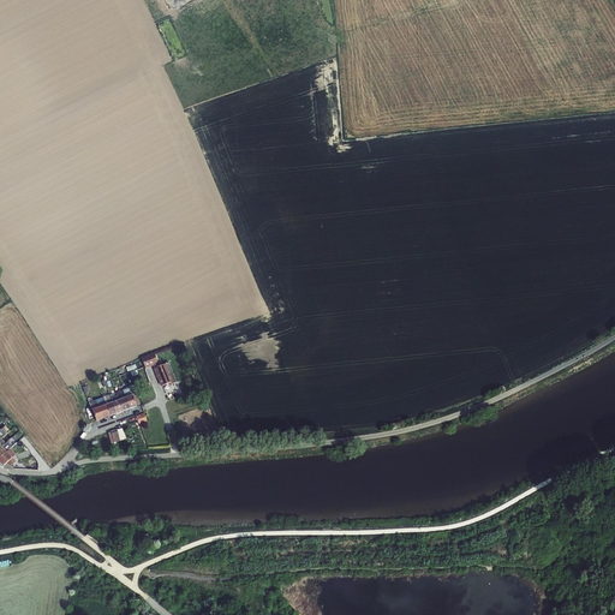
[(142,358),(145,369),(159,364),(154,353),(142,358)]
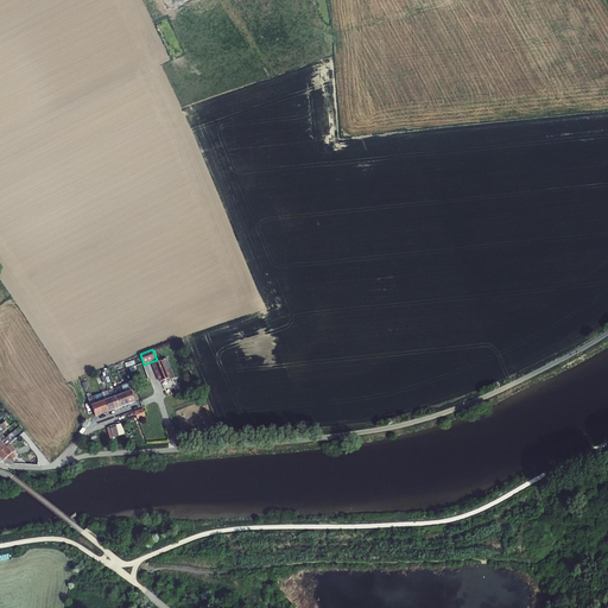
[(166,359),(152,365),(159,381),(170,378),(171,379),(175,378),(166,359)]
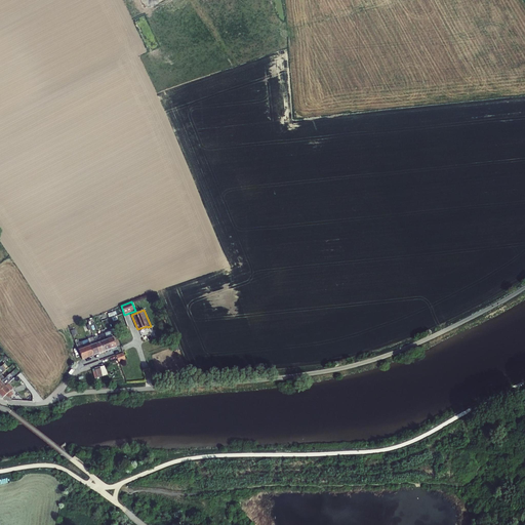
[(113,337),(117,347),(120,346),(117,339),(121,338),(120,334),(113,336),(113,337)]
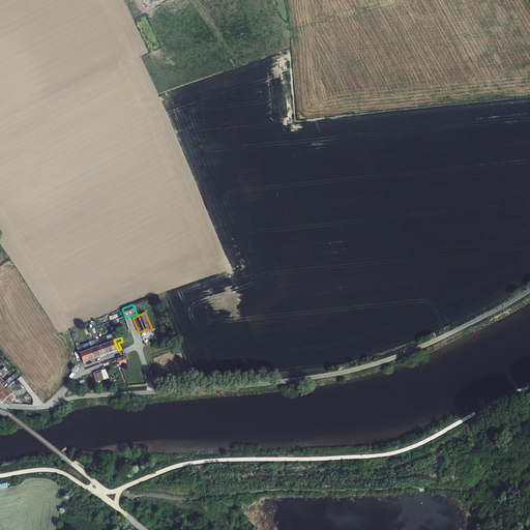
[(88,343),(91,349),(96,347),(94,341),(88,343)]
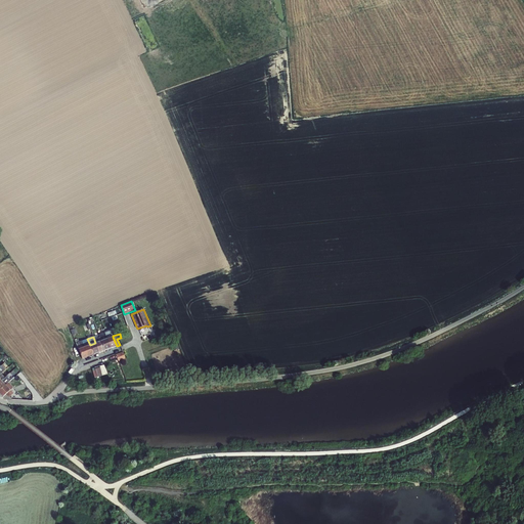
[(107,339),(111,348),(117,346),(113,337),(107,339)]
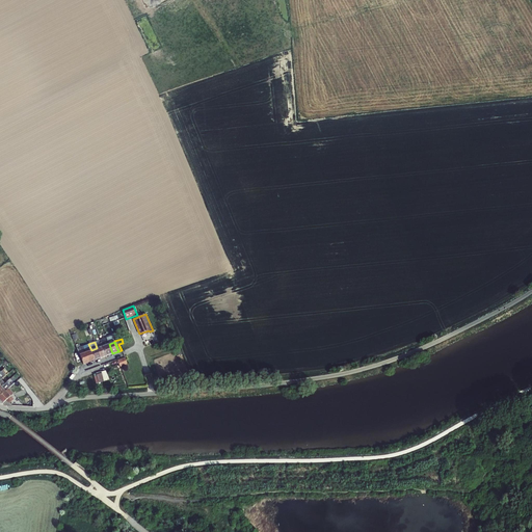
[(79,354),(85,352),(91,350),(88,344),(84,346),(81,346),(80,345),(76,346),(77,348),(79,354)]
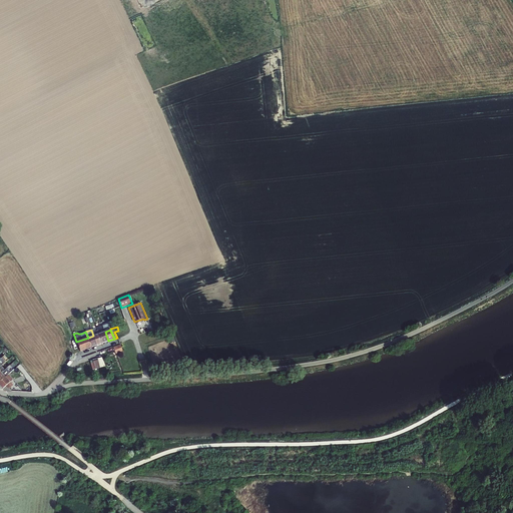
[(102,343),(108,341),(105,332),(101,333),(99,334),(102,343)]
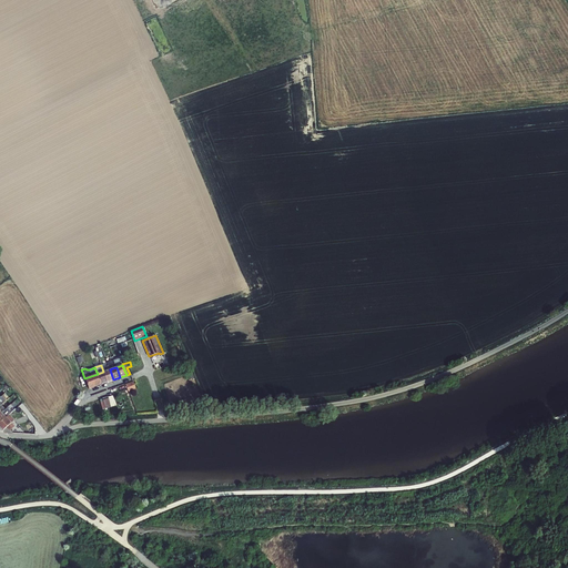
[(113,379),(110,369),(103,372),(108,382),(113,379)]
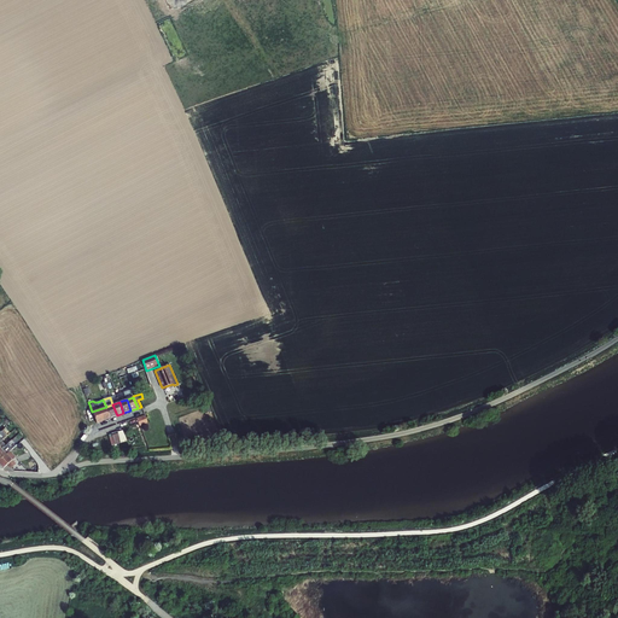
[(202,406),(204,413),(211,410),(208,402),(202,406)]
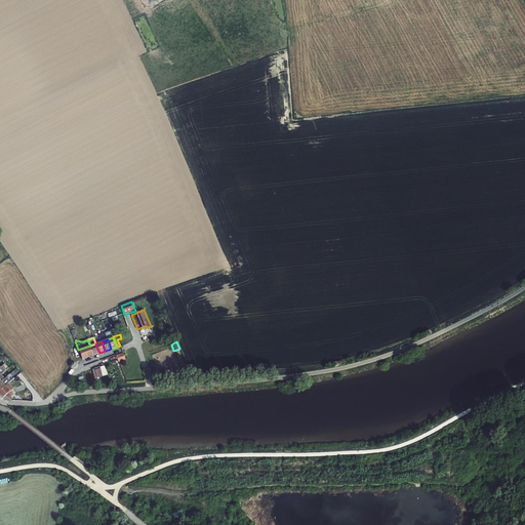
[(99,353),(95,344),(90,346),(93,355),(99,353)]
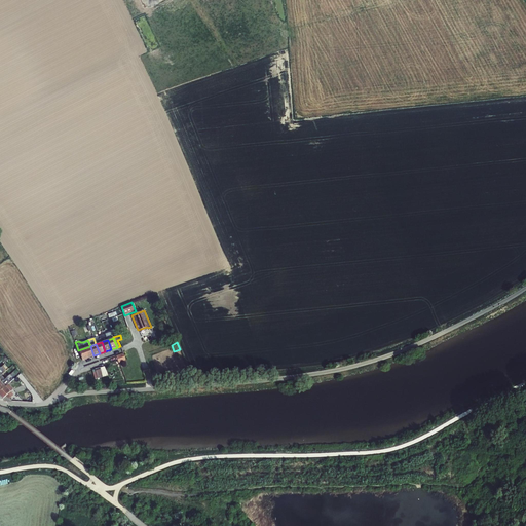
[(90,346),(84,348),(87,358),(94,355),(90,346)]
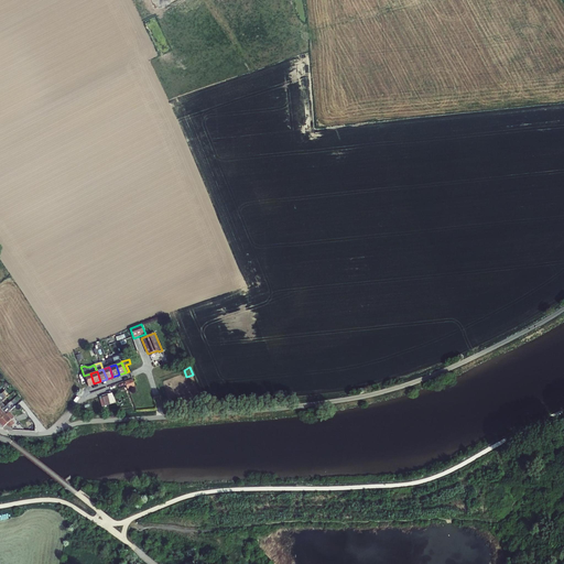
[(90,373),(84,376),(88,386),(94,383),(90,373)]
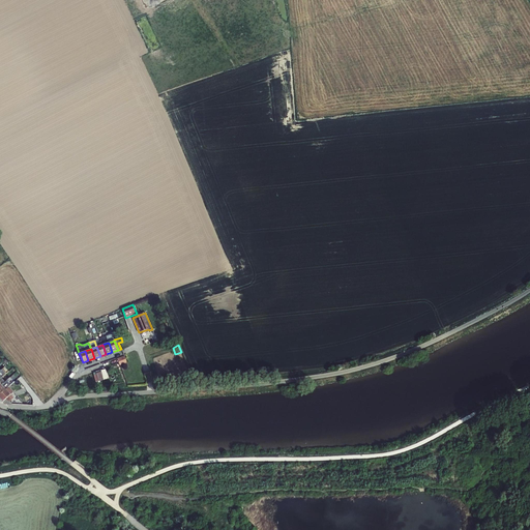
[(118,358),(120,364),(127,362),(124,356),(118,358)]
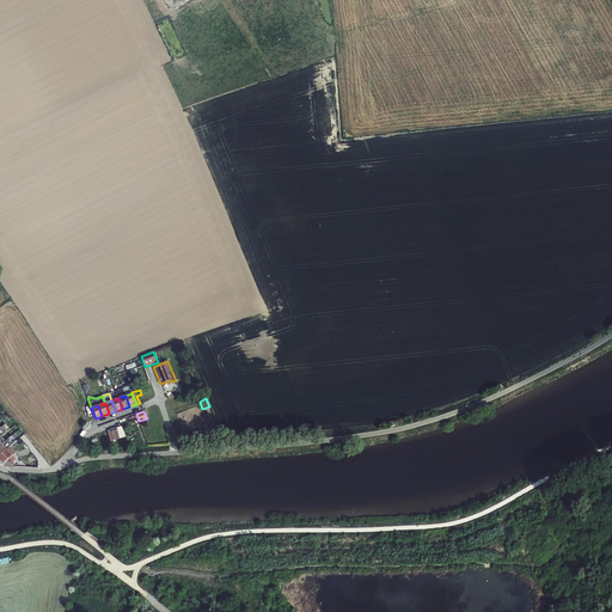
[(0,444),(1,446),(6,441),(1,436),(6,433),(7,432),(10,429),(6,423),(2,426),(1,427),(0,428),(0,444)]
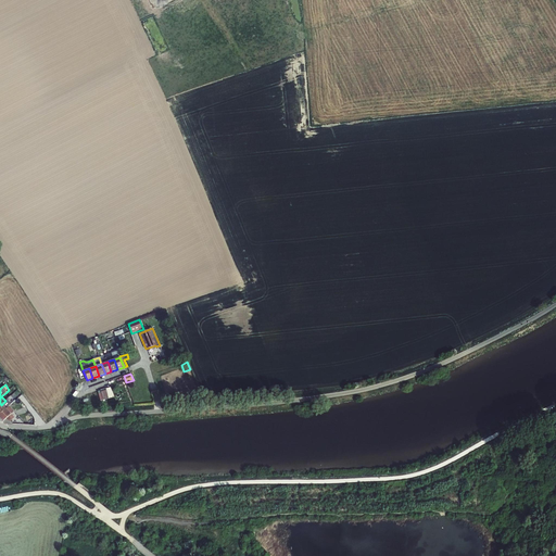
[(104,400),(111,397),(108,388),(101,390),(104,400)]
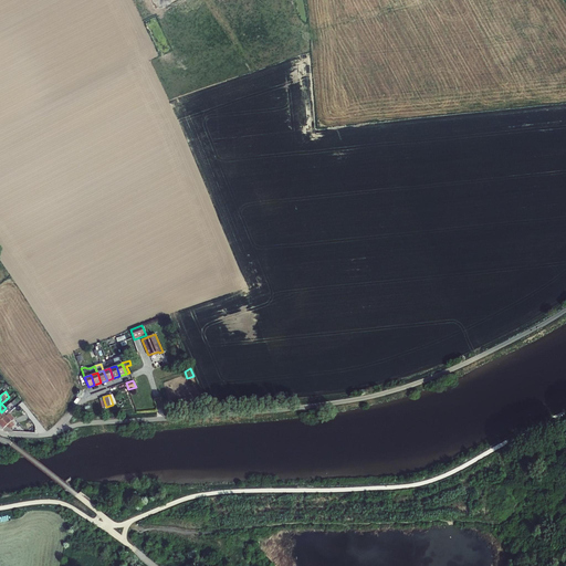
[(18,397),(12,404),(17,407),(22,400),(18,397)]
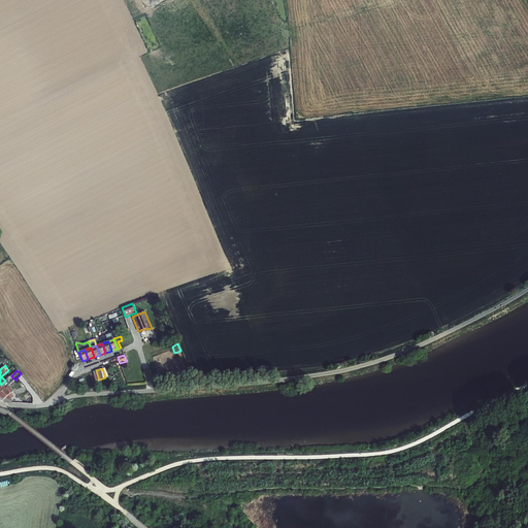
[(6,380),(5,381),(1,385),(5,389),(9,394),(6,397),(9,400),(13,396),(10,393),(13,391),(8,386),(10,384),(6,380)]
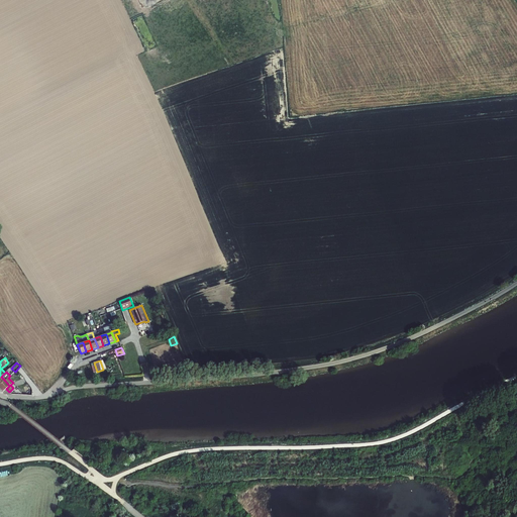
[(5,381),(0,384),(0,389),(2,392),(6,389),(9,386),(5,381)]
